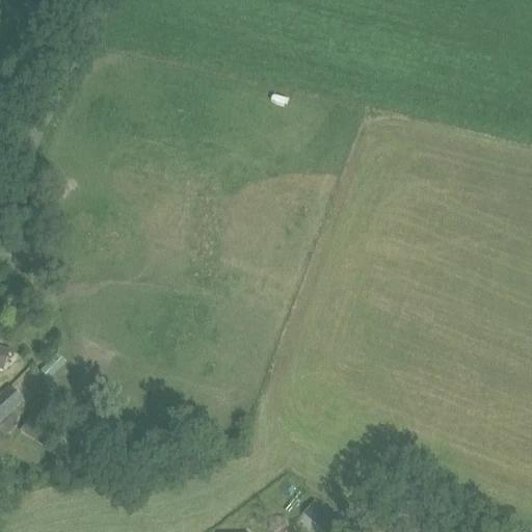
[(0,371),(2,372),(8,352),(0,349),(0,371)]
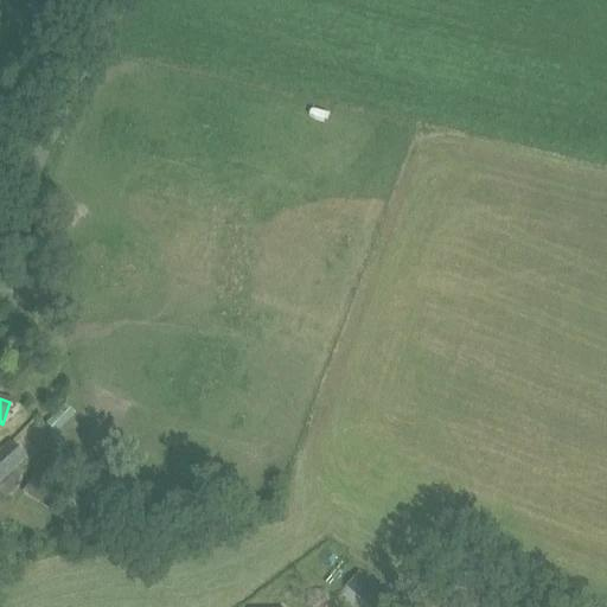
[(74,415),(63,404),(45,422),(56,433),(74,415)]
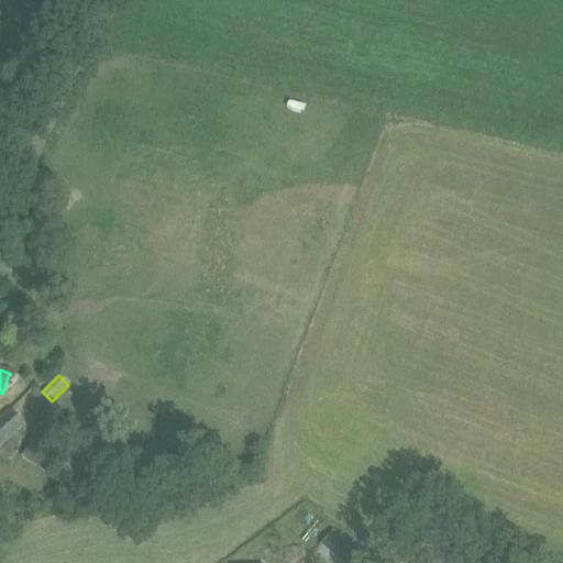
[(0,421),(0,450),(24,428),(10,412),(0,421)]
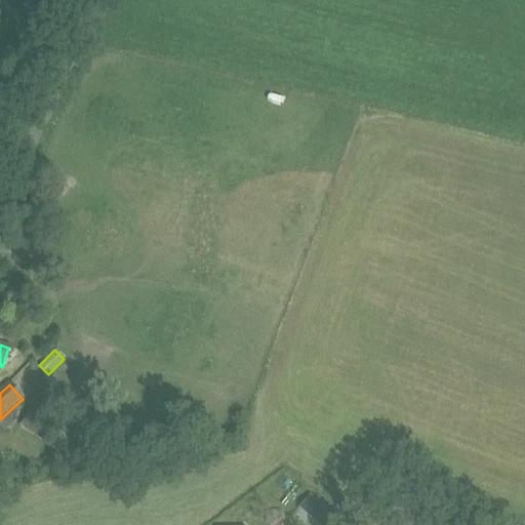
[(19,429),(29,434),(37,419),(29,414),(19,429)]
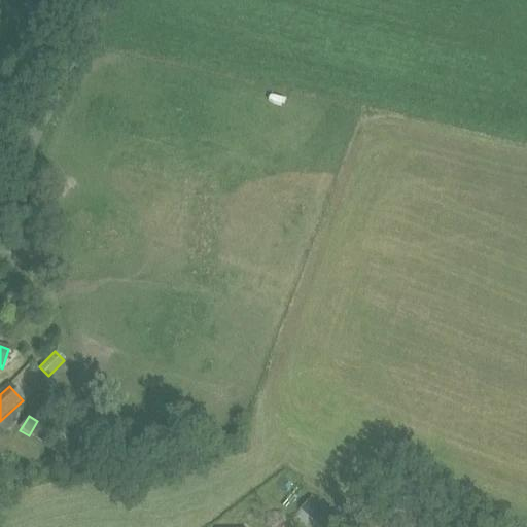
[(302,508),(311,517),(320,505),(311,498),(302,508)]
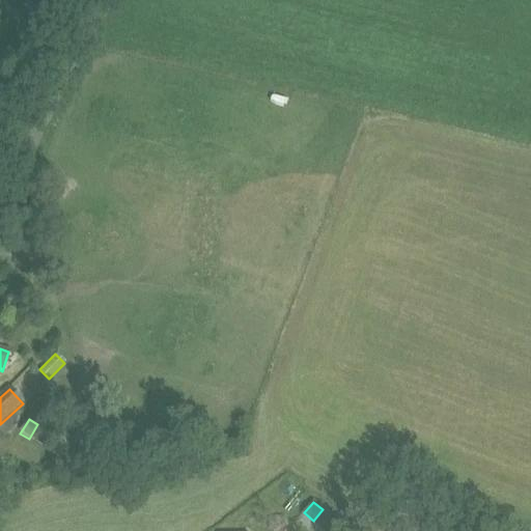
All buildings are outlined.
